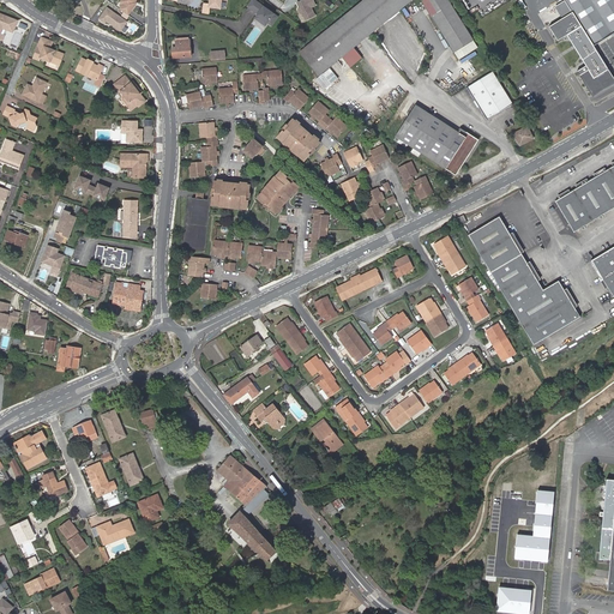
[(120,0),(120,1),(122,4),(119,8),(127,14),(134,5),(133,4),(136,0),(120,0)]
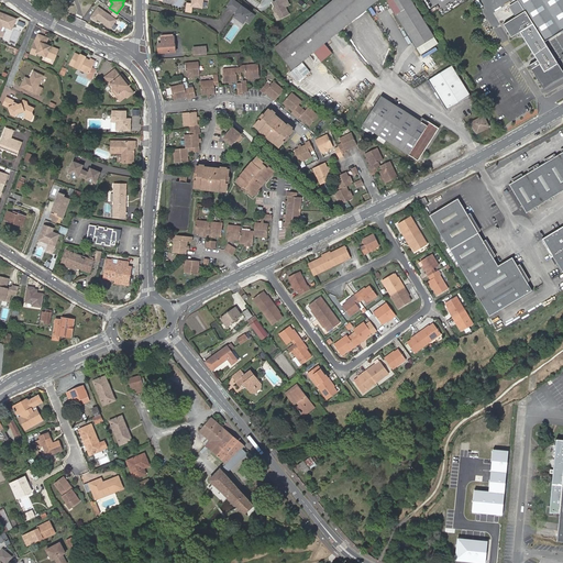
[(254,15),(232,0),(230,0),(227,7),(241,17),(238,21),(243,24),(245,21),(249,24),(254,15)]
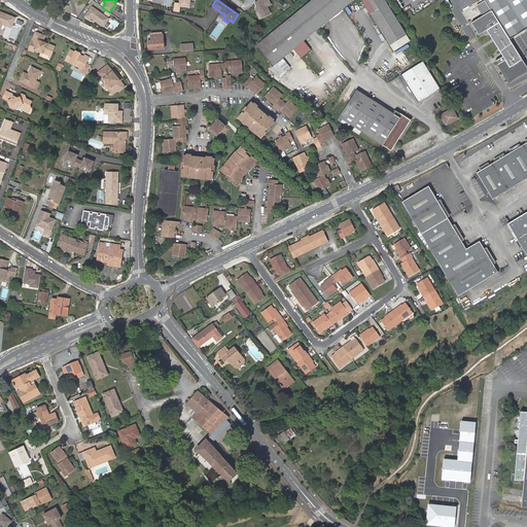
[(270,13),(267,7),(271,5),(268,0),(260,0),(255,3),(256,6),(256,8),(257,11),(259,12),(262,18),(270,13)]
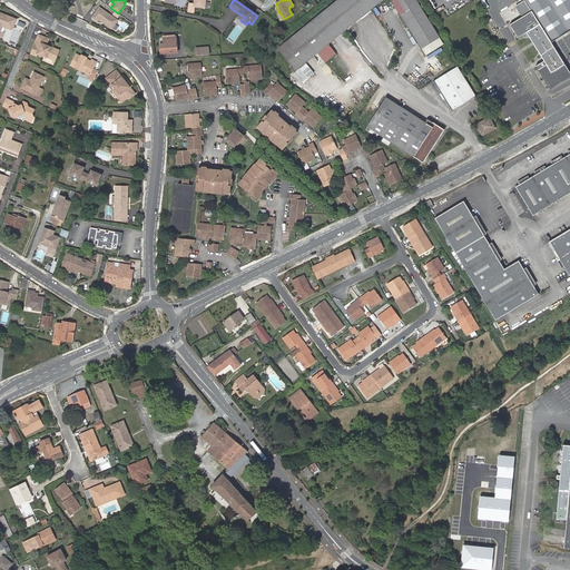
[(295,70),(382,0),(338,0),(278,49),(295,70)]
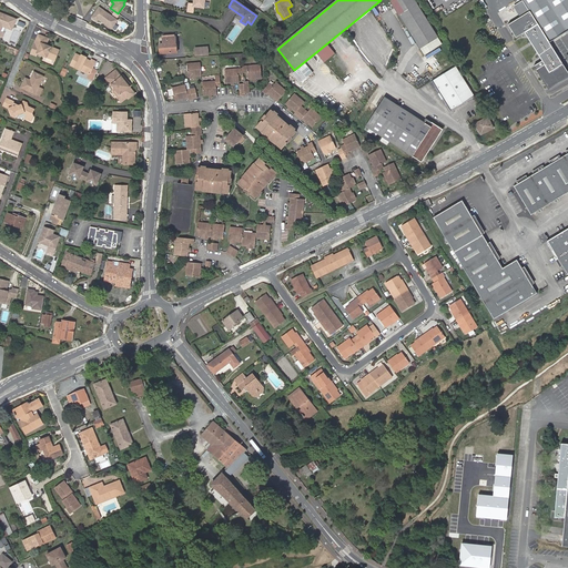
[(437,38),(414,0),(393,0),(391,1),(421,49),(424,56),(442,44),(437,38)]
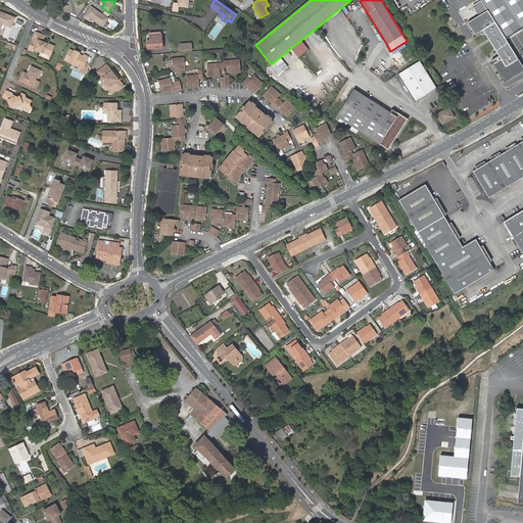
[(522,0),(480,0),(487,10),(467,22),(475,35),(482,30),(498,55),(491,60),(505,82),(522,69),(522,66),(506,39),(515,33),(522,28),(522,0)]
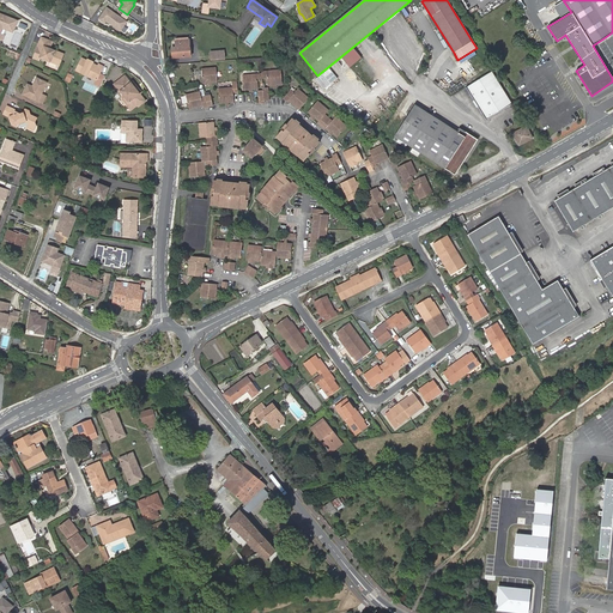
[(126,22),(107,8),(98,19),(104,23),(105,20),(120,31),(126,22)]
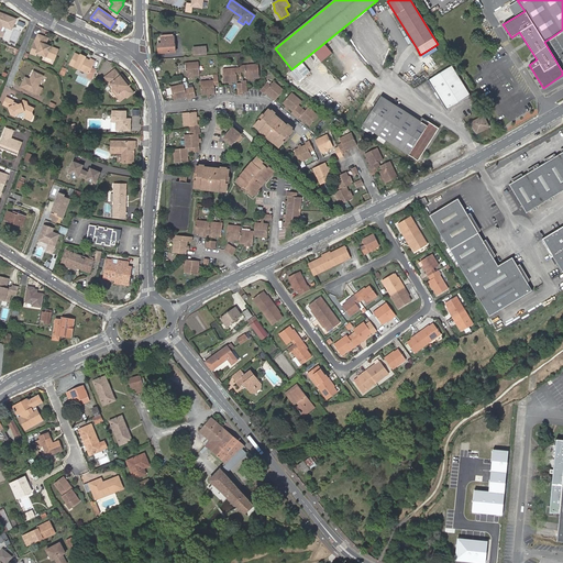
[(0,36),(4,39),(8,29),(13,31),(17,20),(0,13),(0,36)]
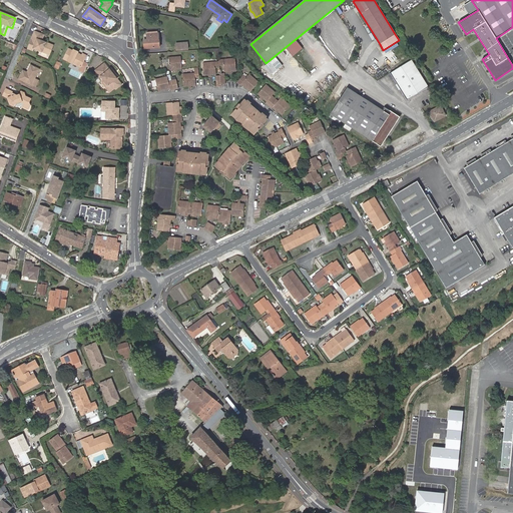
[(147,35),(147,40),(144,40),(144,48),(159,47),(158,34),(157,34),(157,31),(147,31),(147,35)]
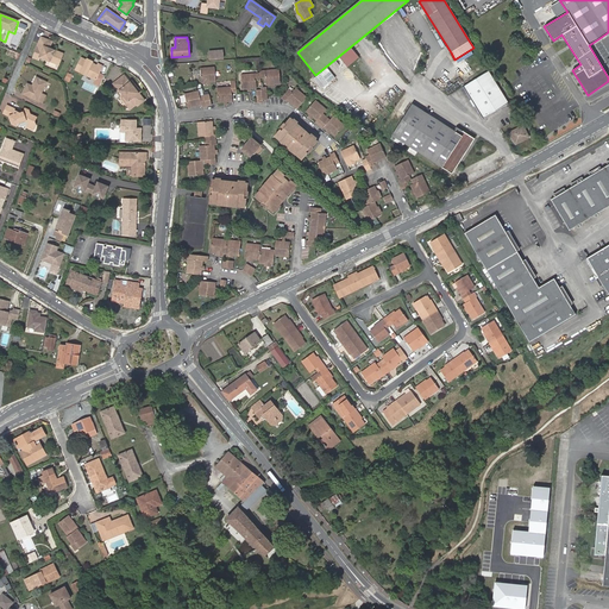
[(64,55),(56,51),(55,52),(50,51),(51,49),(54,42),(43,38),(35,58),(41,61),(42,58),(48,61),(57,64),(58,61),(62,62),(64,55)]
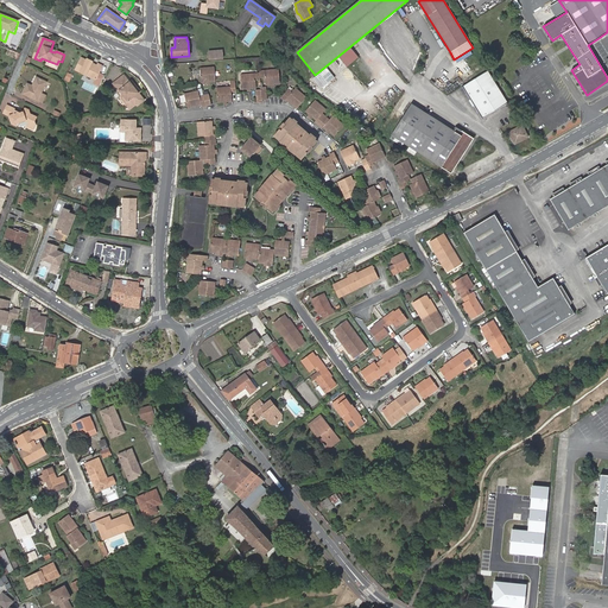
[(208,51),(209,61),(223,59),(223,50),(208,51)]
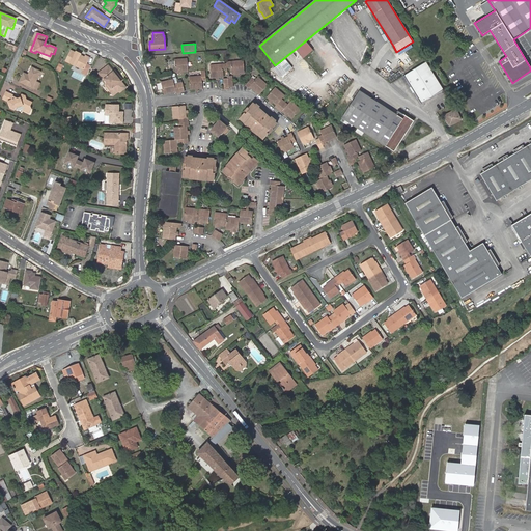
[(88,64),(91,58),(87,56),(86,58),(83,56),(79,54),(73,51),(67,61),(85,71),(84,73),(88,76),(93,66),(88,64)]
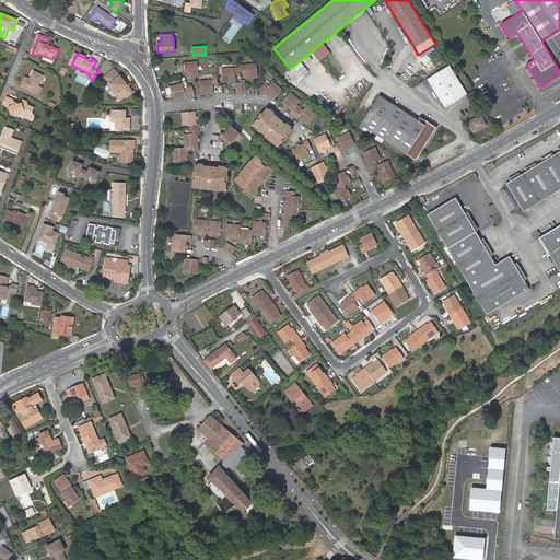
[(190,77),(194,76),(198,76),(197,62),(184,63),(185,77),(187,77),(187,79),(190,78),(190,77)]
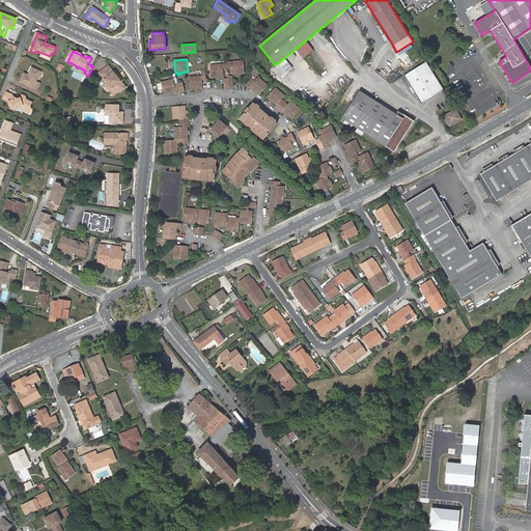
[(226,62),(226,64),(227,68),(231,67),(231,75),(244,74),(243,61),(226,62)]
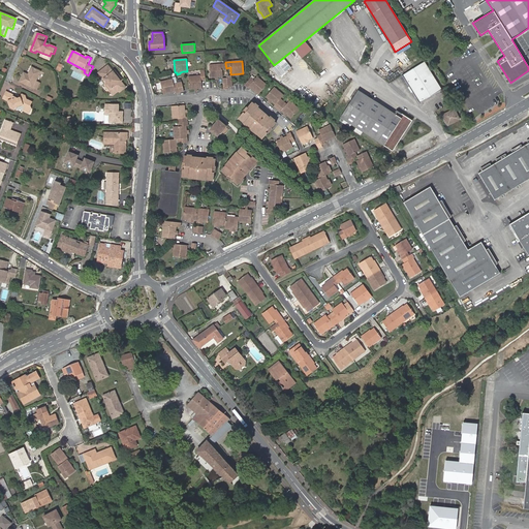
[(409,87),(413,93),(419,104),(442,91),(425,62),(402,75),(409,87)]
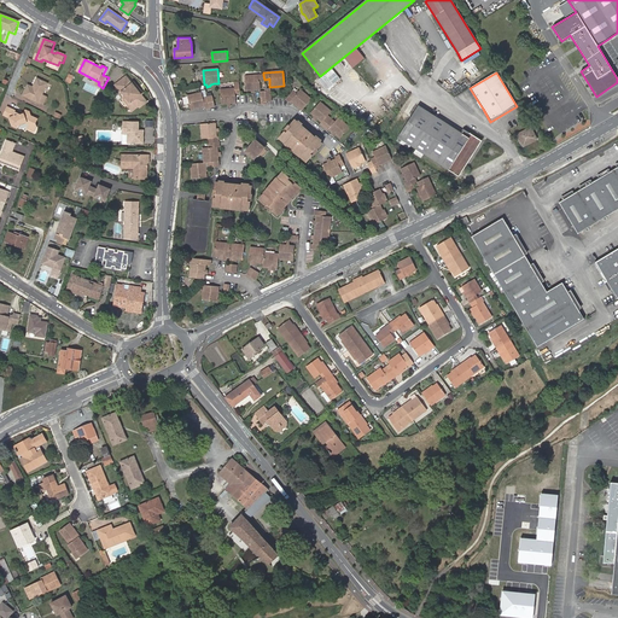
[(264,80),(263,75),(245,77),(245,91),(260,89),(260,82),(264,82),(264,80)]
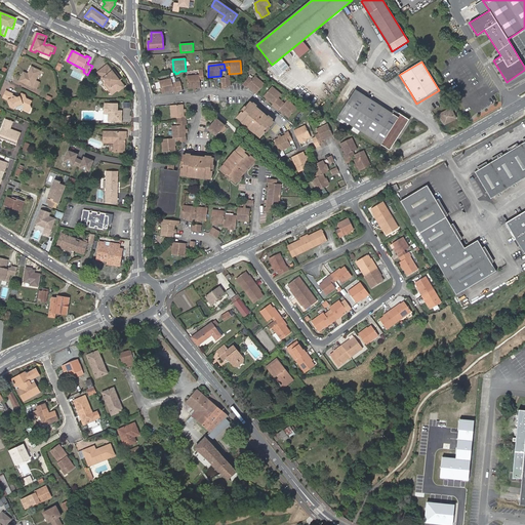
[(107,67),(97,72),(103,79),(103,78),(105,81),(105,84),(109,89),(109,90),(112,94),(118,90),(118,91),(123,88),(120,85),(122,84),(120,81),(119,81),(112,71),(108,66),(107,67)]
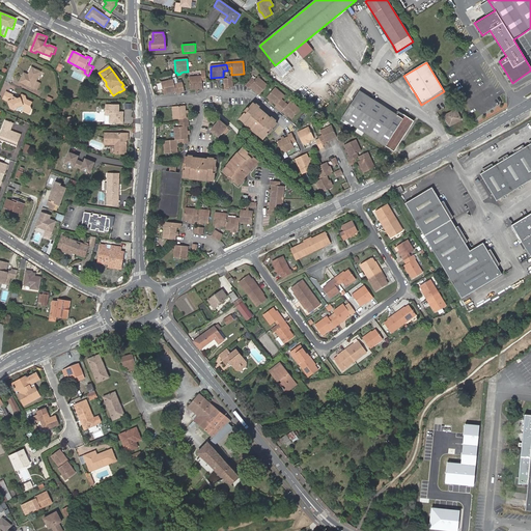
[(30,76),(29,76),(24,74),(20,83),(33,89),(33,88),(38,91),(43,84),(37,82),(42,72),(32,67),(29,74),(30,75),(30,76)]
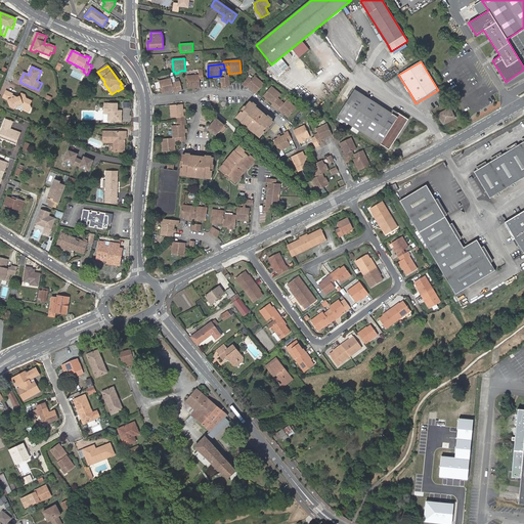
[(114,70),(112,71),(119,81),(121,79),(114,70)]
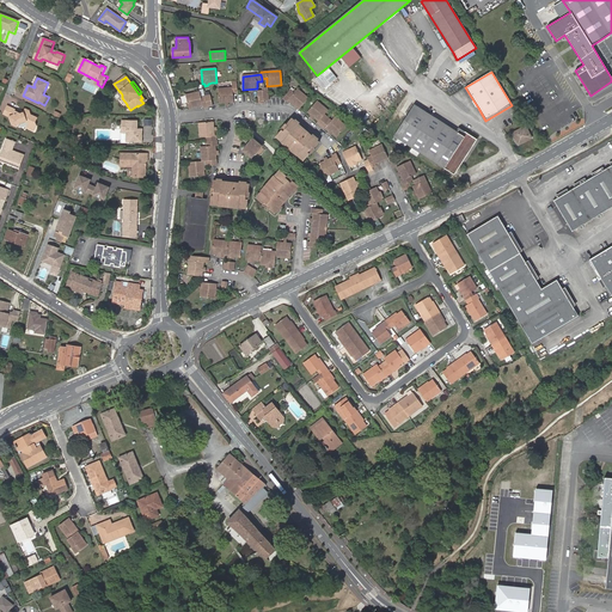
[(219,104),(225,103),(228,103),(233,103),(232,93),(237,92),(237,81),(232,81),(232,89),(218,90),(219,104)]
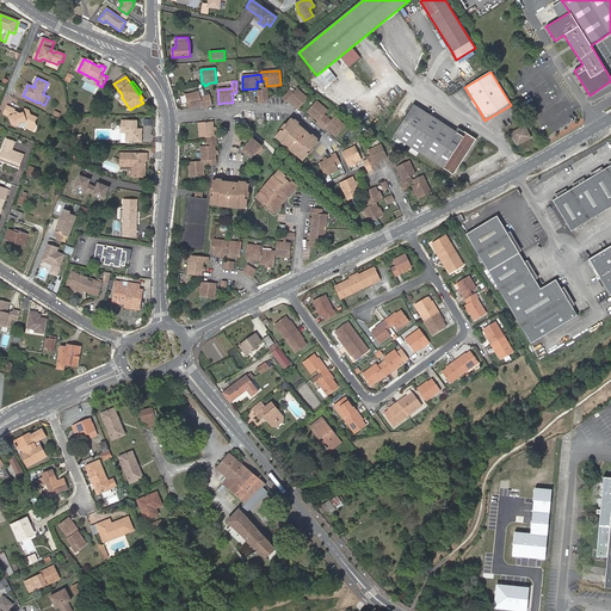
[(298,110),(308,99),(297,90),(294,93),(289,91),(282,99),(285,103),(288,100),(298,110)]
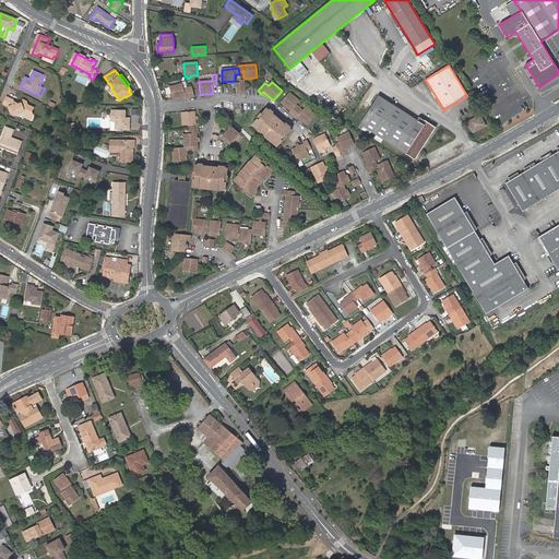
[(183,90),(182,84),(169,87),(173,100),(185,97),(186,99),(193,97),(192,87),(183,90)]
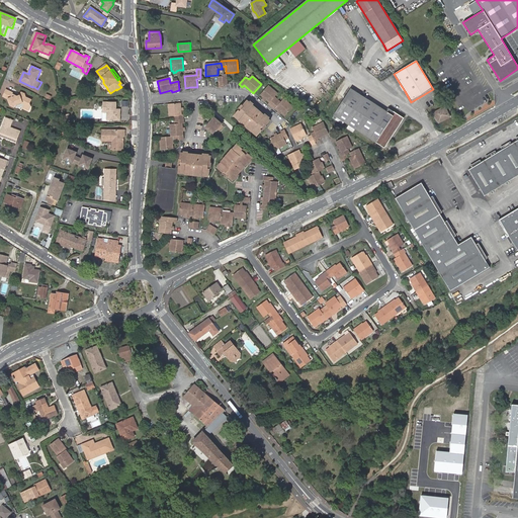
[(275,108),(278,111),(281,113),(284,116),(292,107),(283,99),(280,103),(274,97),(277,94),(268,86),(260,95),(263,98),(266,100),(269,103),(268,104),(274,110),(275,108)]
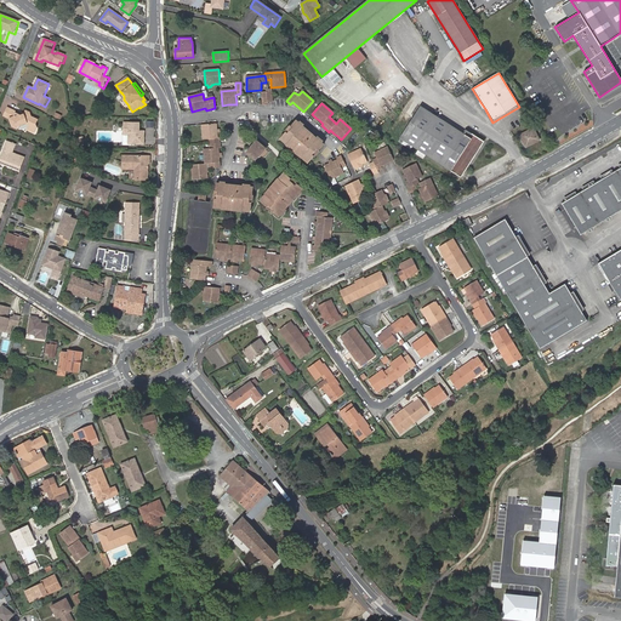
[(463,135),(420,107),(399,138),(461,177),(484,142),(466,131),(463,135)]
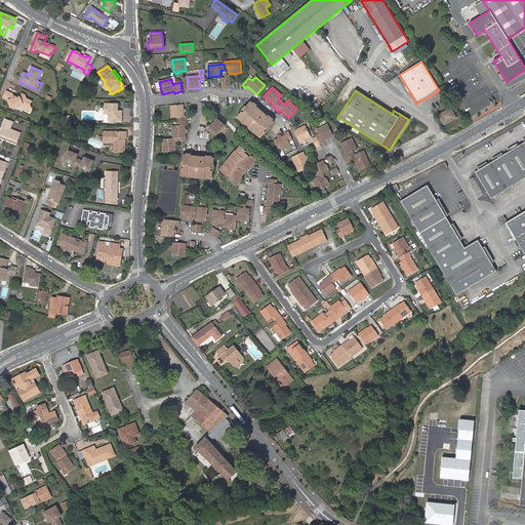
[(32,106),(33,104),(22,98),(19,98),(17,97),(14,96),(14,95),(8,92),(5,98),(10,101),(12,108),(16,109),(16,107),(24,105),(25,106),(26,109),(26,110),(31,113),(33,108),(32,106)]
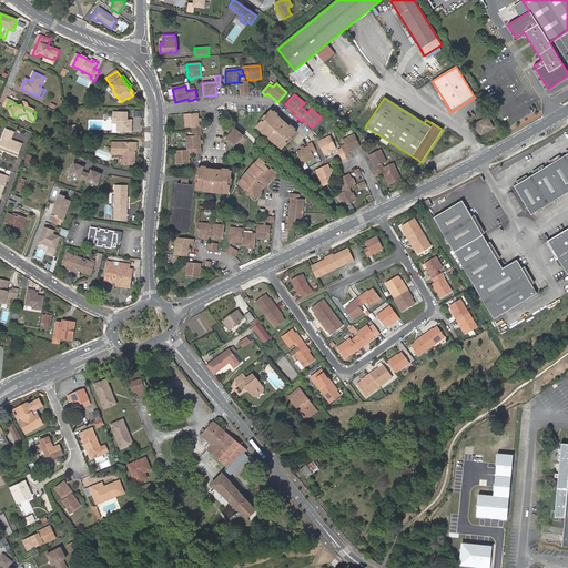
[(23,107),(36,112),(37,110),(30,108),(29,103),(26,102),(24,104),(23,107)]
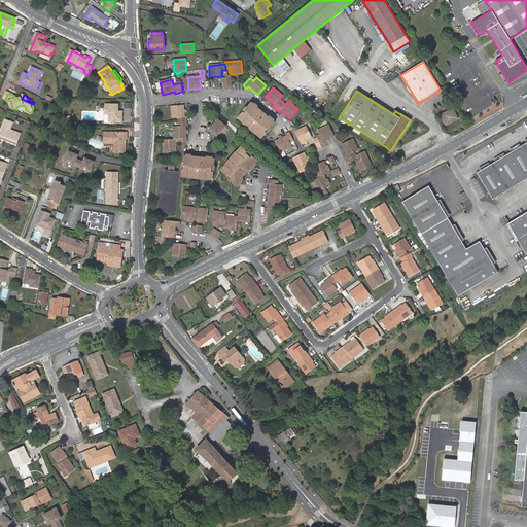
[(275,123),(251,102),(246,107),(248,108),(244,113),(242,112),(237,118),(260,139),(267,133),(265,132),(269,127),(271,128),(275,123)]
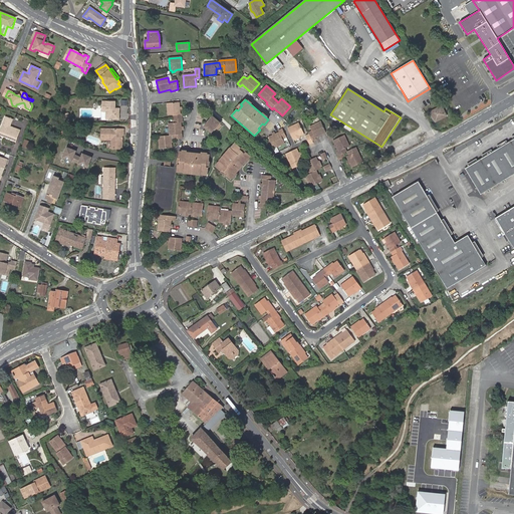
[(119,116),(119,109),(115,109),(114,109),(114,106),(115,106),(115,102),(103,102),(102,119),(106,119),(112,119),(112,115),(119,116)]
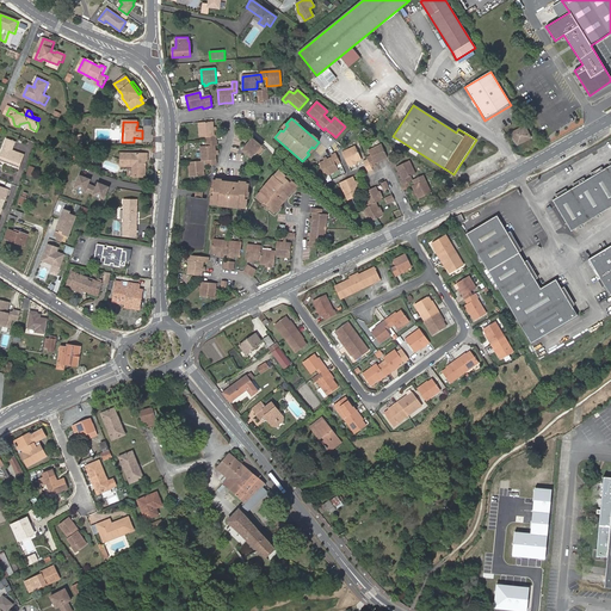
[(214,136),(214,131),(214,128),(213,122),(197,123),(199,137),(205,137),(205,141),(216,141),(216,136),(214,136)]
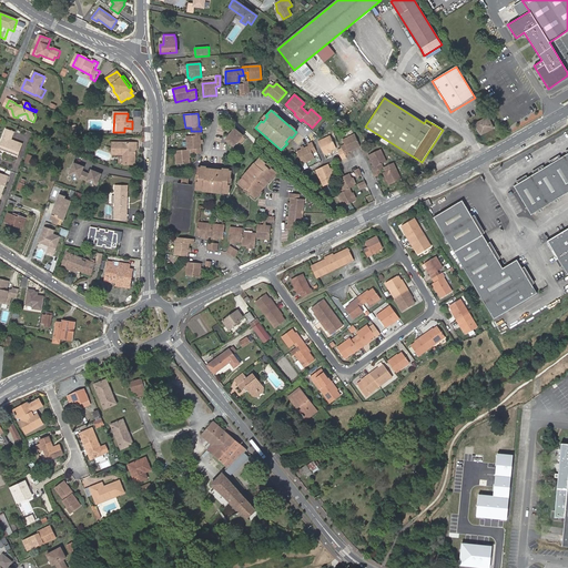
[(493,128),(487,118),(475,124),(480,134),(493,128)]
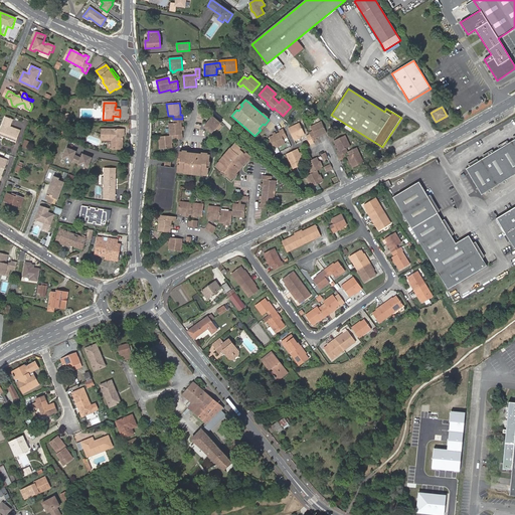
[(0,136),(16,142),(20,131),(10,127),(12,120),(5,117),(0,129),(0,136)]
